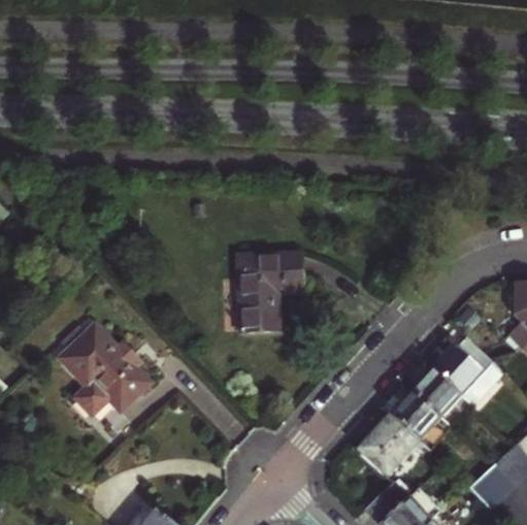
[(0,206),(7,215),(10,211),(0,201),(0,206)]
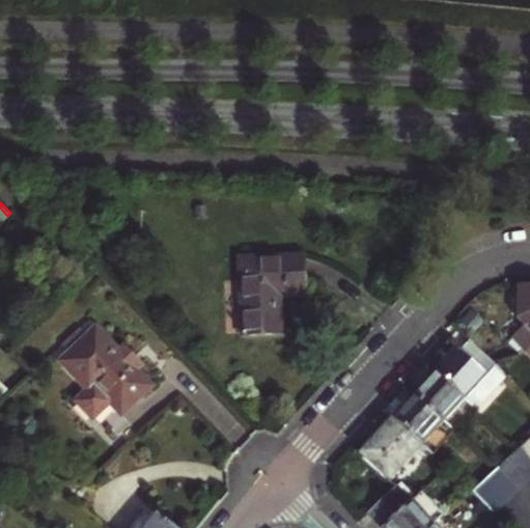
[(71,219),(81,230),(88,223),(78,212),(71,219)]
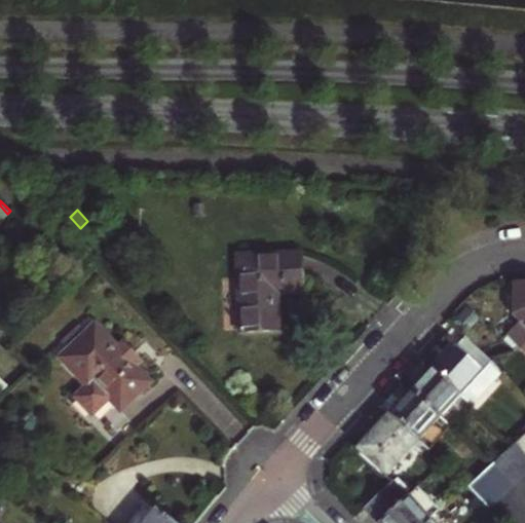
[(62,225),(73,235),(80,228),(70,217),(62,225)]
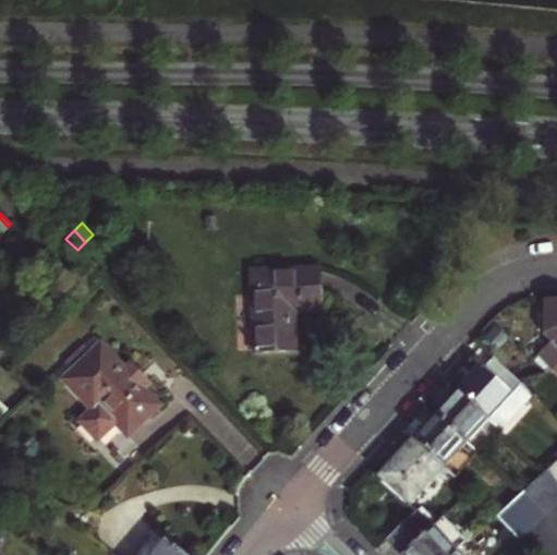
[(252,269),(254,351),(295,350),(293,309),(321,308),(319,267),(252,269)]
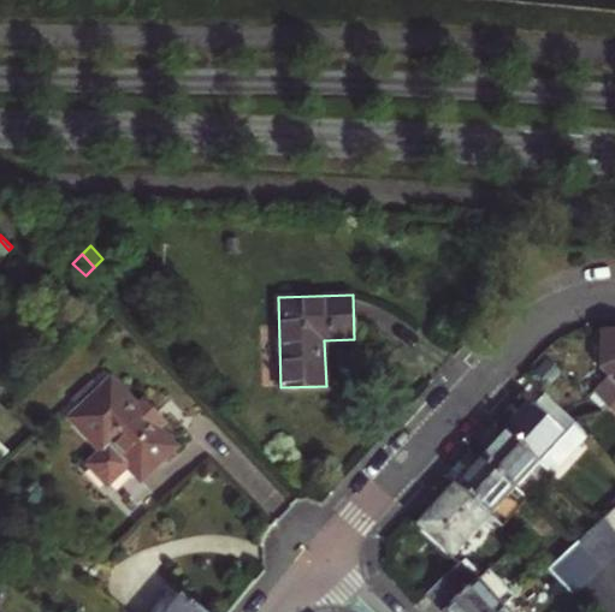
[(602,366),(610,375),(595,390),(596,392),(608,404),(609,405),(614,400),(614,327),(605,327),(603,327),(602,366)]
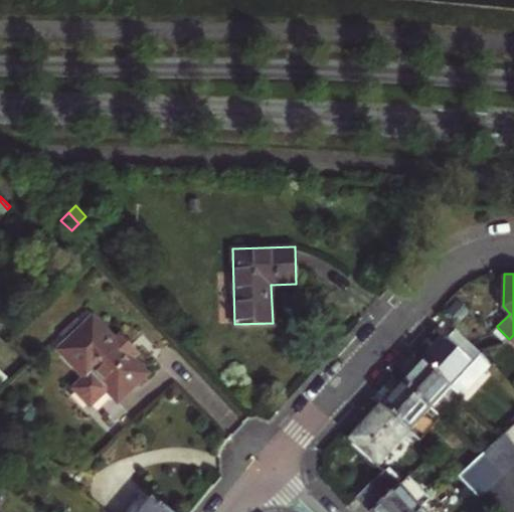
[(450,312),(461,322),(468,313),(457,303),(450,312)]
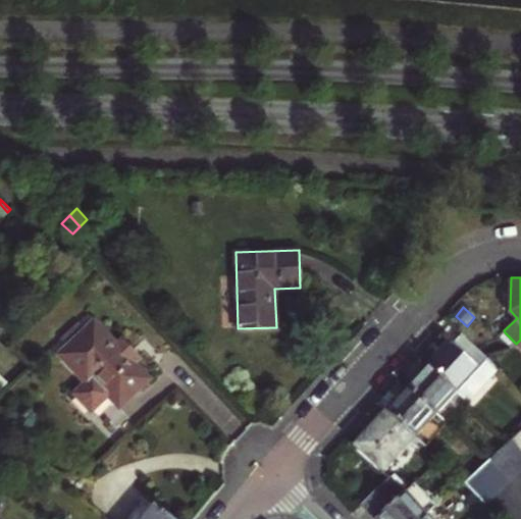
[(119,407),(150,378),(134,362),(117,345),(95,321),(87,328),(68,346),(59,354),(87,382),(75,394),(92,410),(108,395),(119,407)]
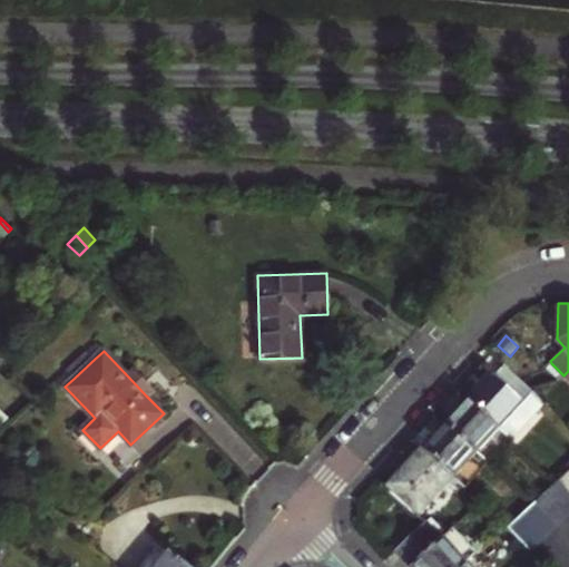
[(75,378),(95,359),(87,351),(67,370),(75,378)]
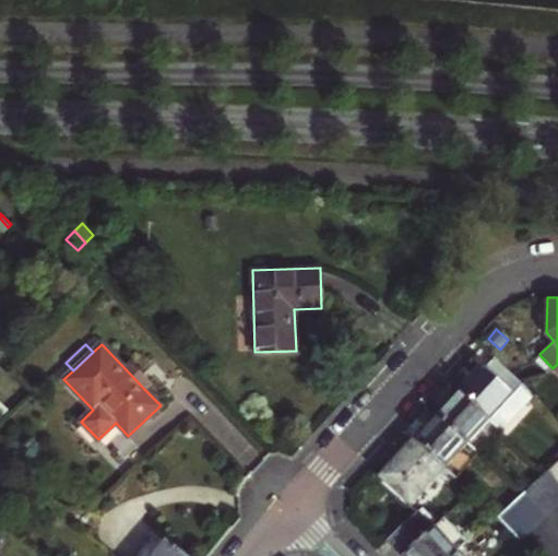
[(523,381),(519,377),(495,355),(484,367),(474,378),(470,375),(458,388),(490,418),(523,381)]
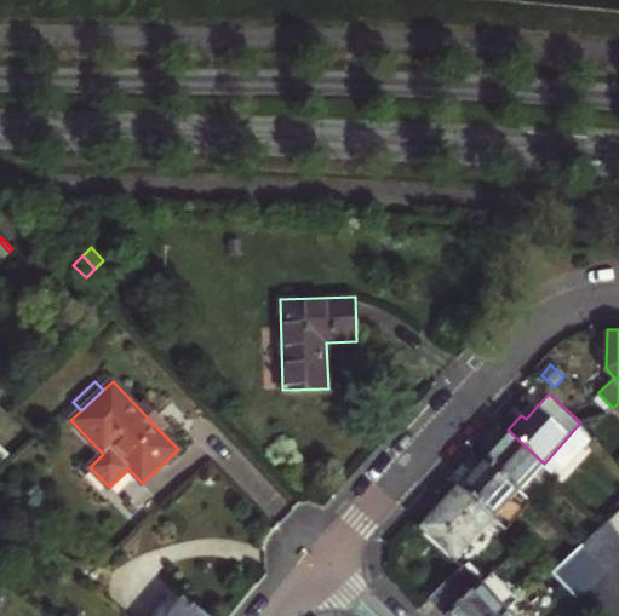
[(607,410),(612,407),(600,395),(596,398),(607,410)]
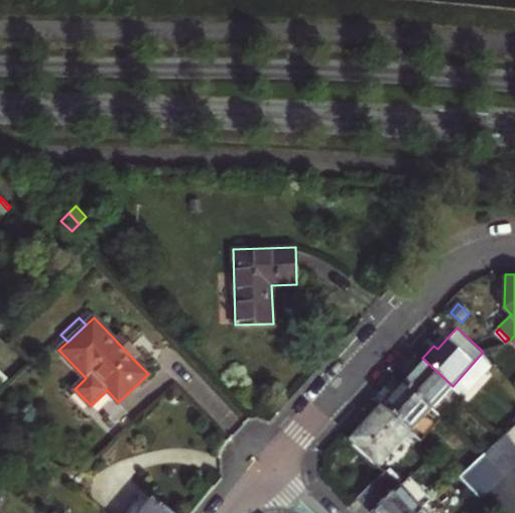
[(132,358),(138,352),(122,335),(116,341),(132,358)]
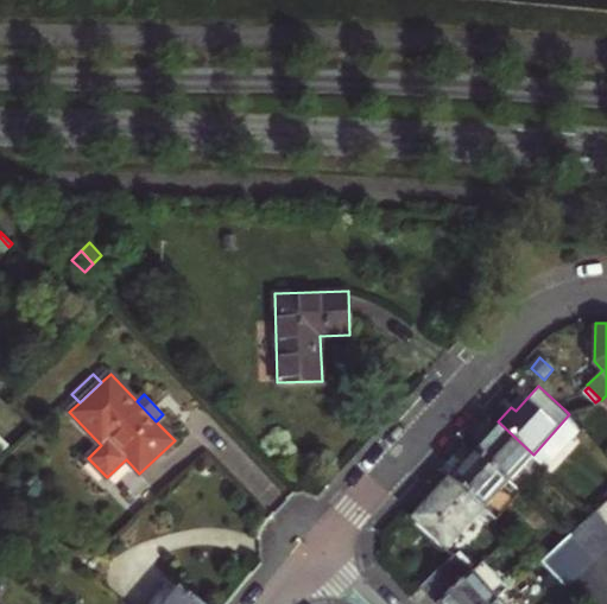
[(511,407),(516,411),(526,399),(522,395),(511,407)]
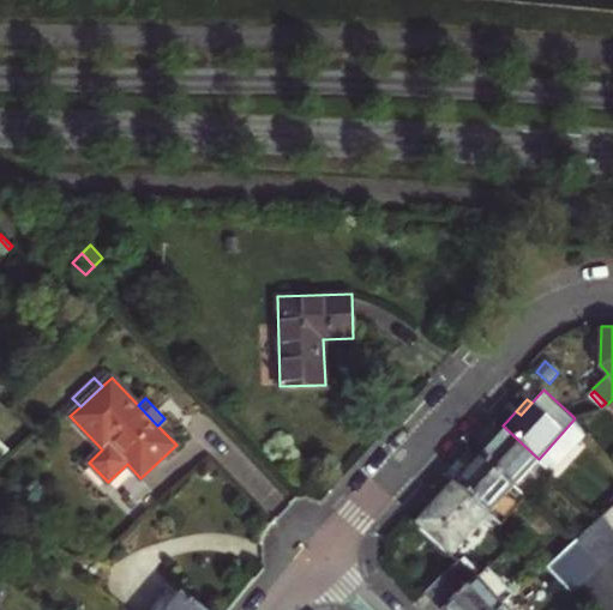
[(582,414),(584,427),(596,424),(593,411),(582,414)]
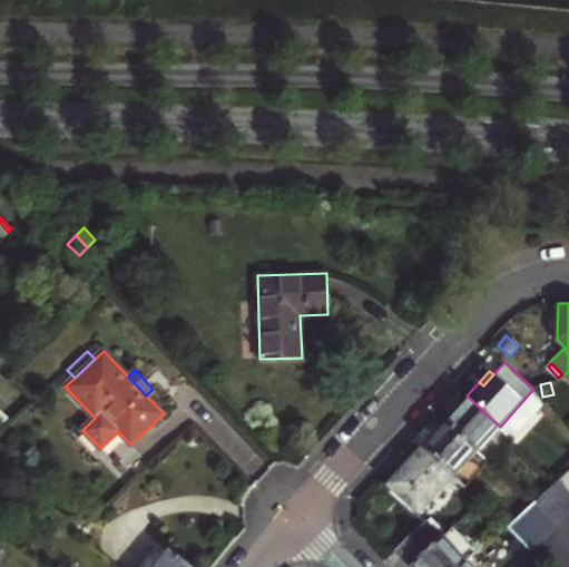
[(546,401),(533,389),(500,427),(509,434),(512,438),(546,401)]
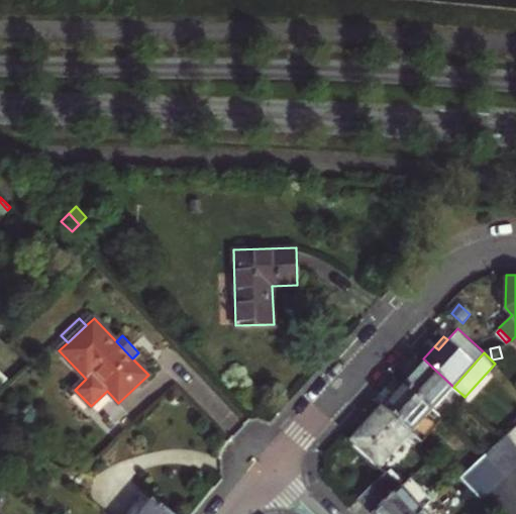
[(436,406),(443,413),(461,394),(453,387),(423,358),(411,372),(415,376),(406,385),(433,409),(436,406)]
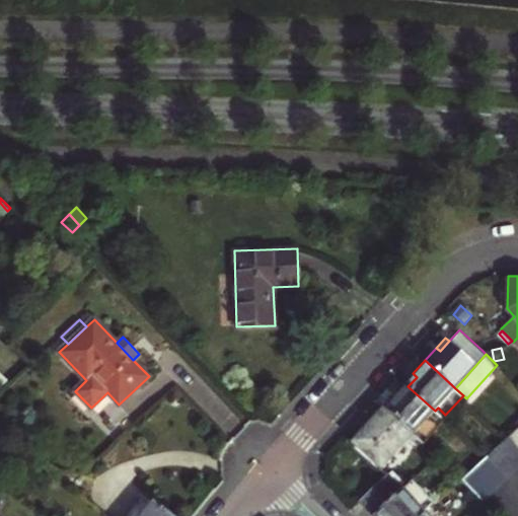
[(404,383),(408,386),(417,377),(413,373),(404,383)]
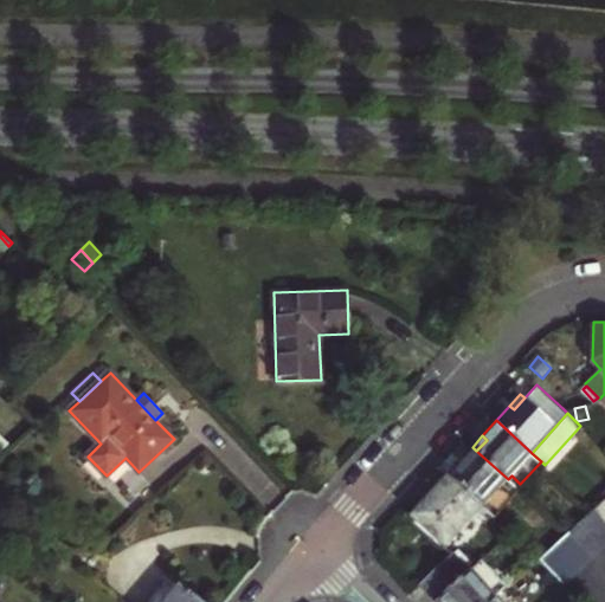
[(462,458),(465,463),(476,451),(472,447),(462,458)]
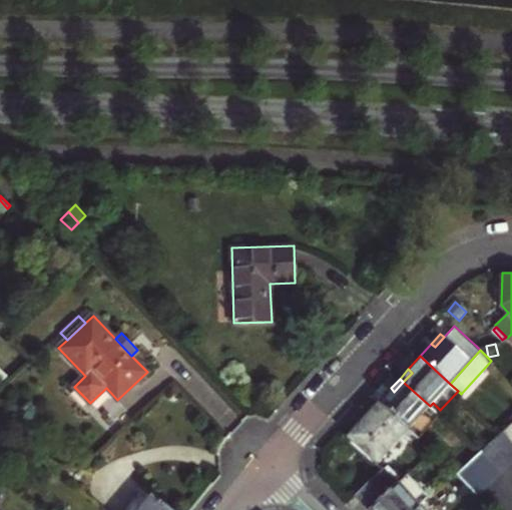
[(379,402),(383,405),(409,429),(410,428),(420,437),(440,415),(430,406),(403,382),(394,392),(391,388),(379,402)]
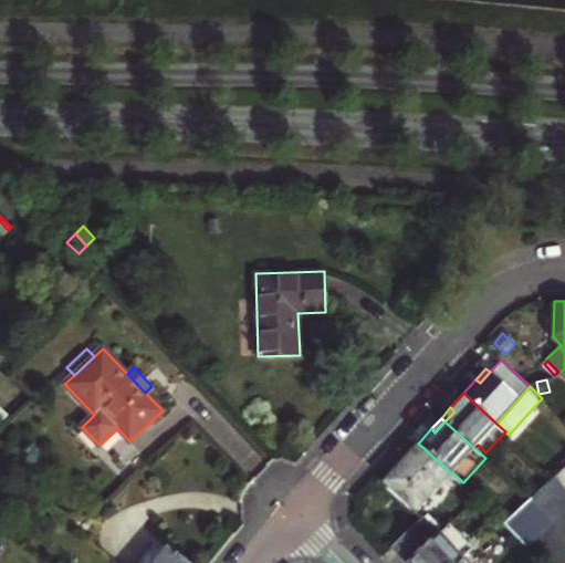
[(397,466),(401,470),(422,447),(418,444),(397,466)]
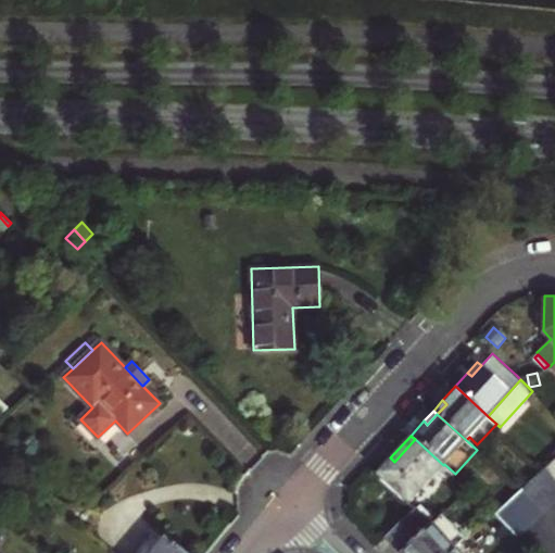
[(376,474),(408,503),(443,465),(415,439),(394,462),(390,457),(376,474)]
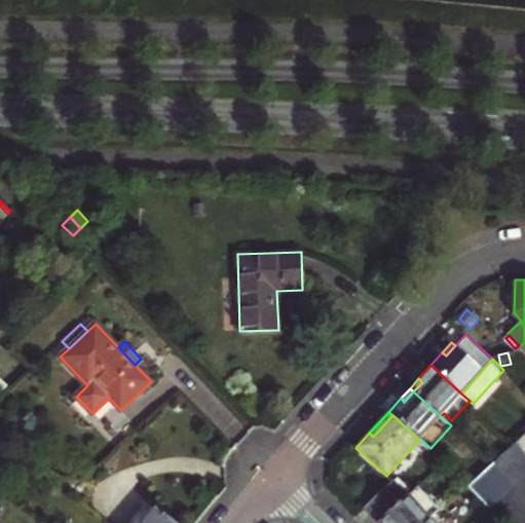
[(524,432),(515,441),(524,451),(524,432)]
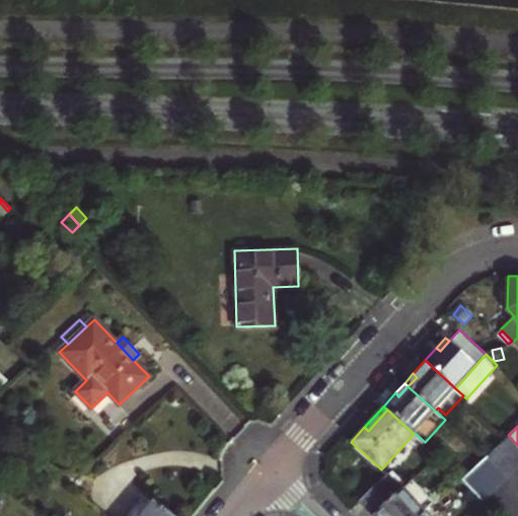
[(497,445),(516,466),(517,464),(517,445),(508,435),(508,436),(497,445)]
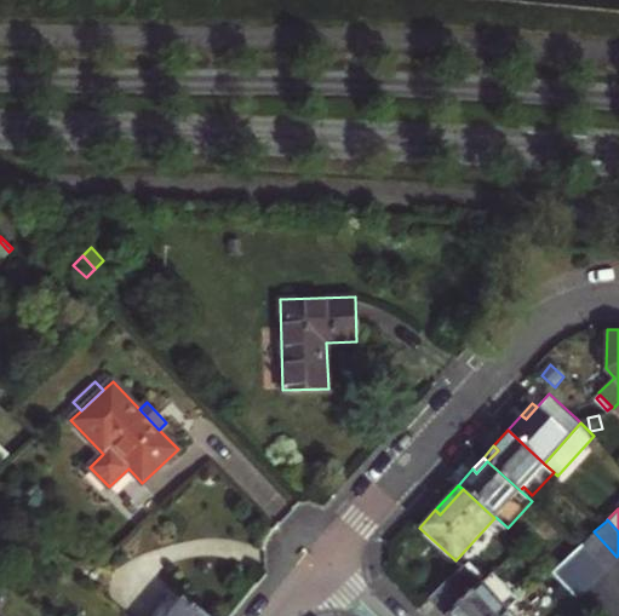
[(617,557),(594,531),(580,545),(603,569),(617,557)]
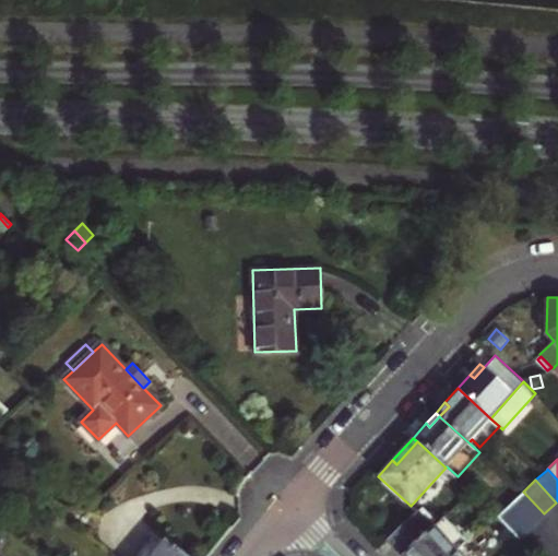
[(511,503),(532,525),(544,513),(523,492),(522,492),(511,503)]
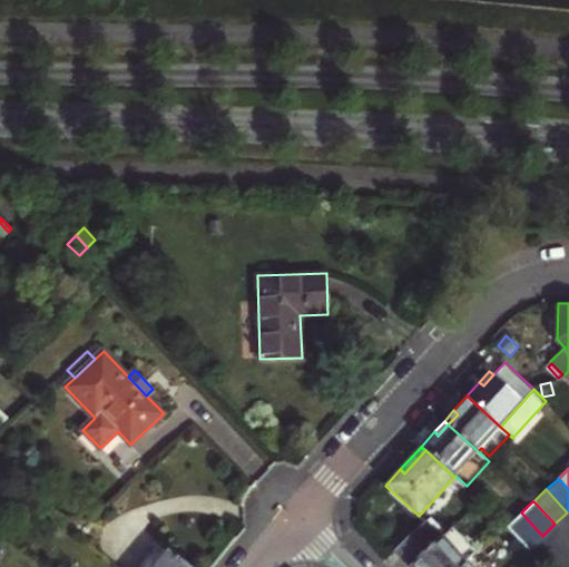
[(10,518),(19,525),(27,516),(18,509),(10,518)]
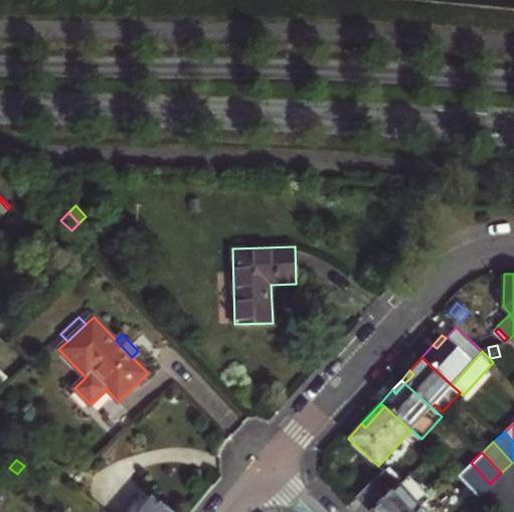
[(479,494),(490,484),(471,463),(459,474),(479,494)]
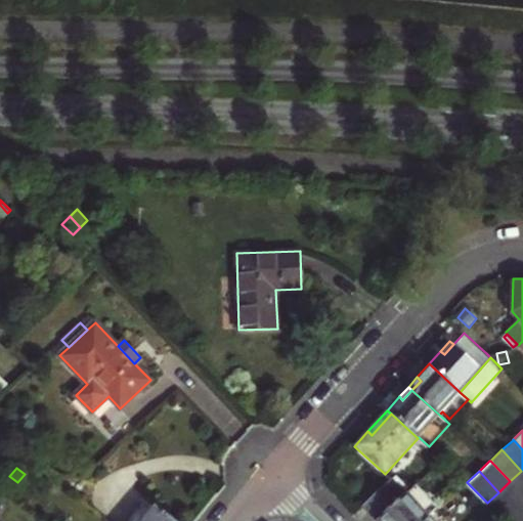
[(362,506),(377,520),(406,492),(392,477),(362,506)]
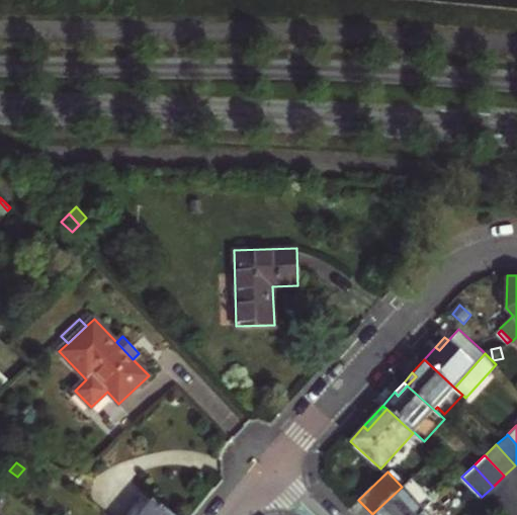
[(423,509),(431,501),(411,479),(402,487),(423,509)]
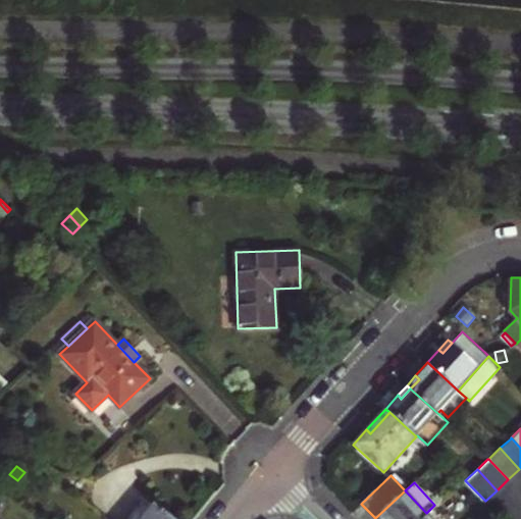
[(376,518),(419,518),(426,513),(405,490),(375,518),(376,518)]
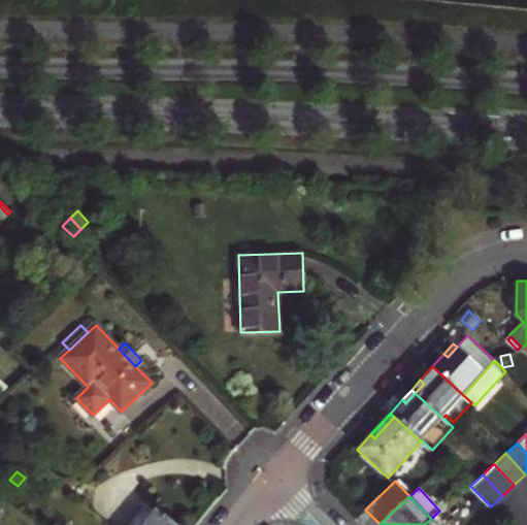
[(130,524),(145,524),(156,514),(145,505),(130,524)]
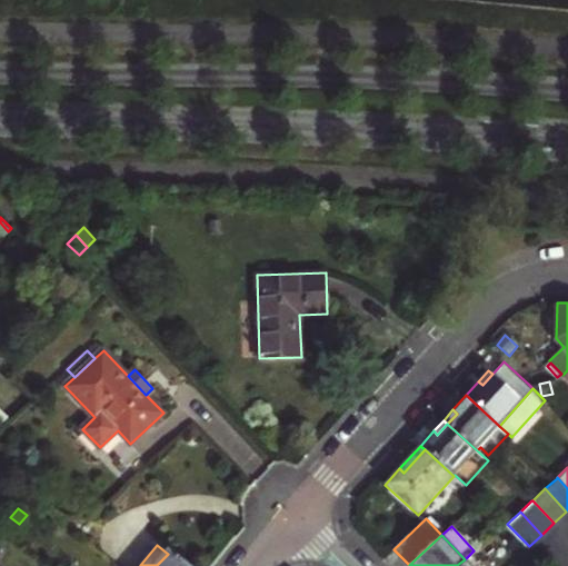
[(191,565),(170,549),(168,554),(157,565),(191,565)]
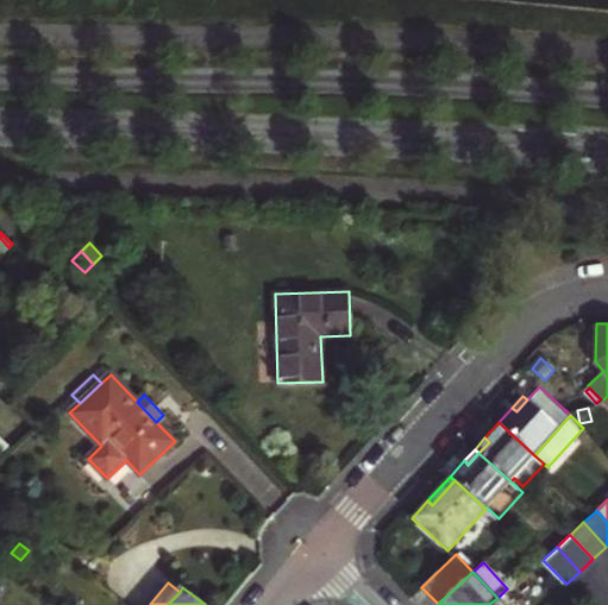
[(524,604),(508,588),(507,588),(497,598),(489,604),(524,604)]
